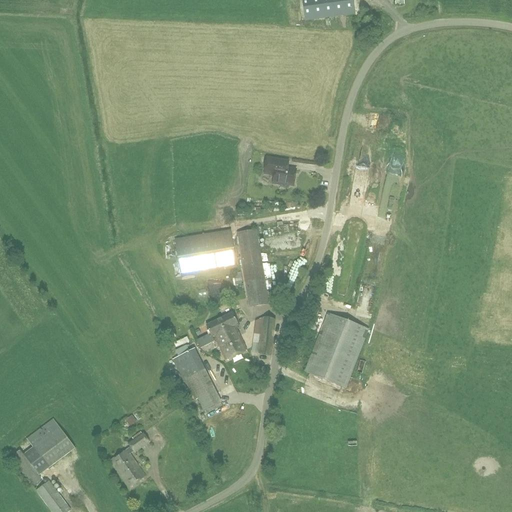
[(302,0),(305,21),(355,14),(352,0),(302,0)]
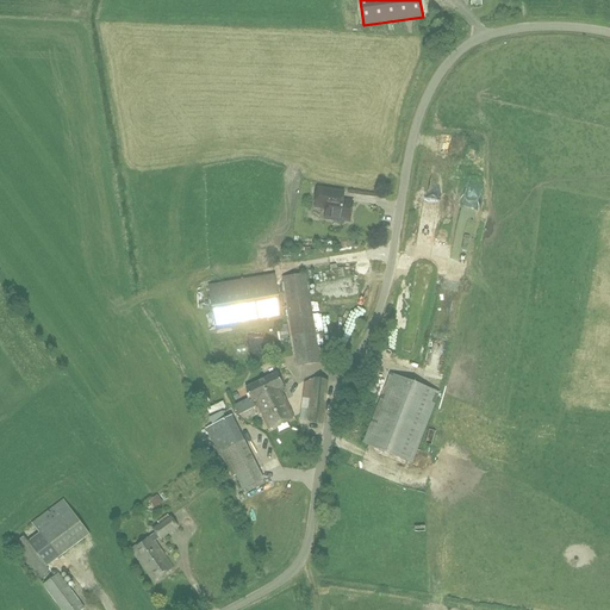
[(327,209),(325,218),(335,221),(335,218),(350,221),(353,203),(342,201),(344,193),(318,188),(315,206),(327,209)]
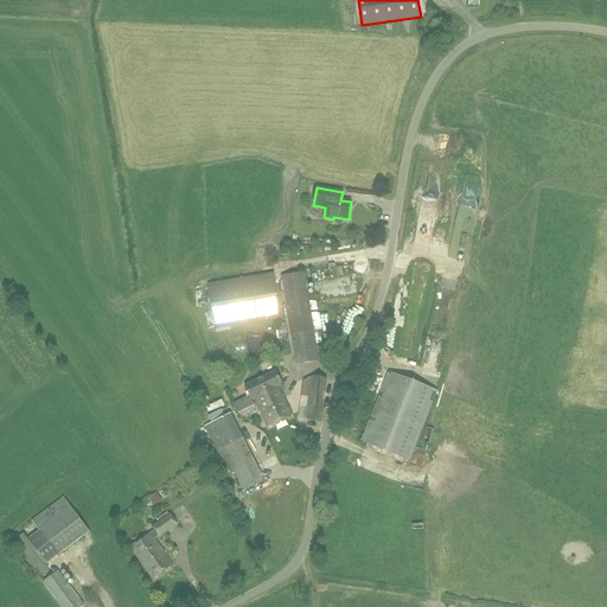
[(423,236),(423,248),(433,248),(434,236),(423,236)]
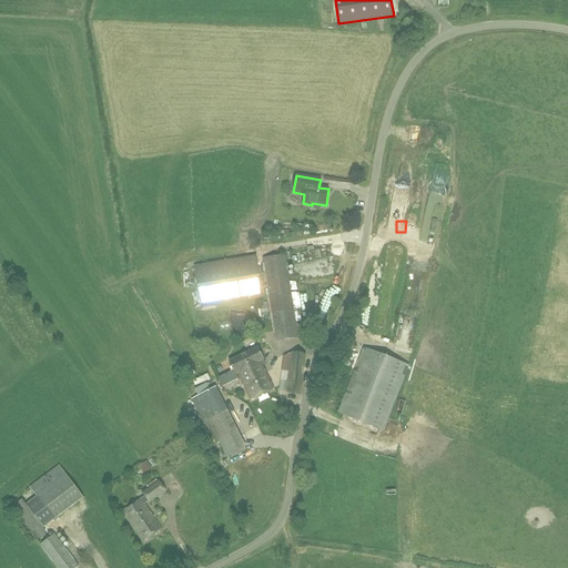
[(194,265),(195,271),(201,307),(263,297),(256,255),(194,265)]
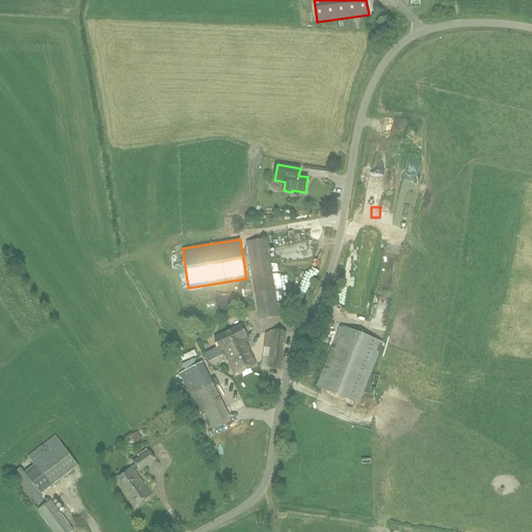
[(247,242),(256,293),(260,319),(280,316),(267,239),(247,242)]
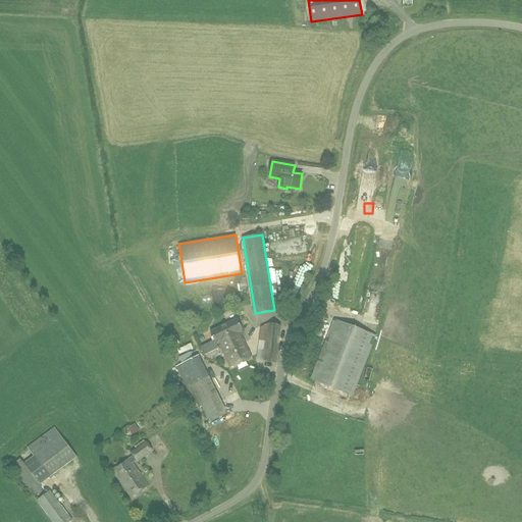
[(231,304),(228,288),(215,291),(218,307),(231,304)]
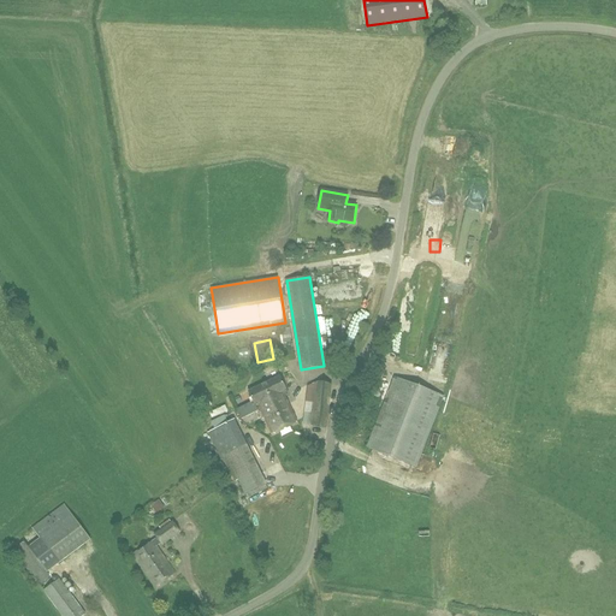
[(238,413),(240,415),(242,419),(258,410),(256,407),(255,406),(259,404),(260,407),(283,395),(288,392),(279,375),(248,391),(254,402),(240,409),(241,412),(238,413)]
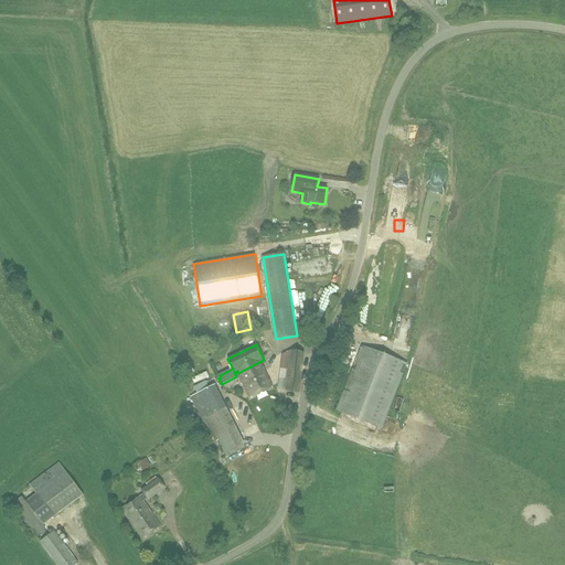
[(381,428),(406,363),(362,345),(337,411),(381,428)]
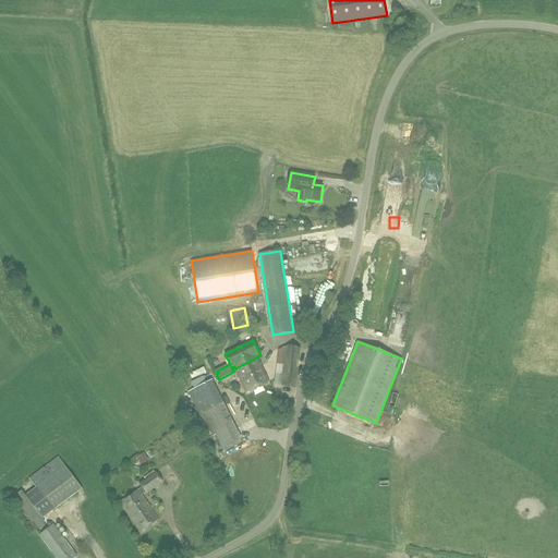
[(275,376),(278,376),(282,377),(281,386),(293,387),(300,348),(288,346),(278,350),(275,376)]
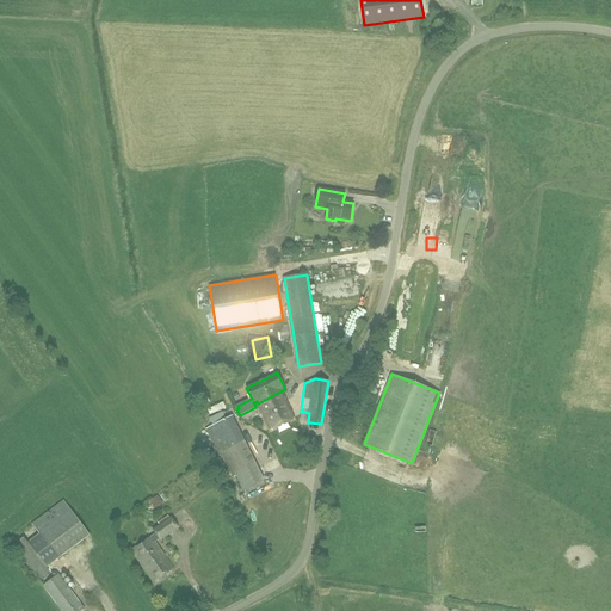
[(292,417),(281,392),(258,403),(271,429),(292,417)]
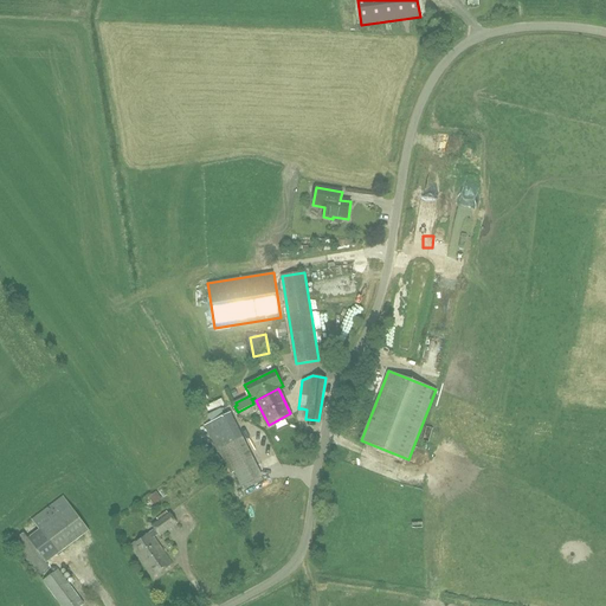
[(244,440),(231,413),(204,426),(217,453),(244,440)]
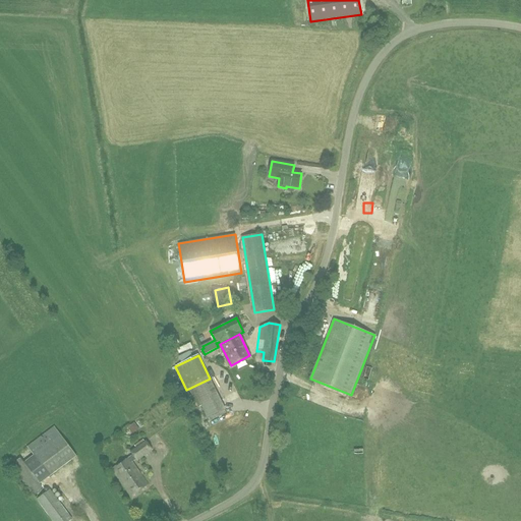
[(184,387),(180,389),(183,397),(188,395),(184,387)]
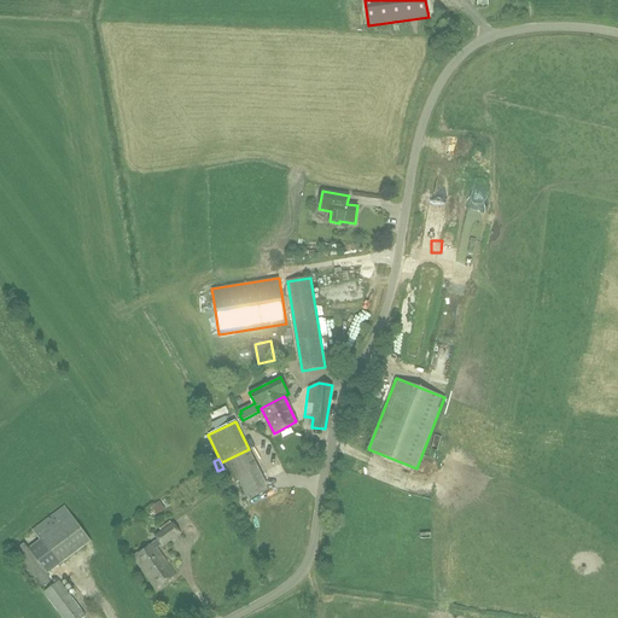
[(59,565),(91,542),(64,506),(33,530),(59,565)]
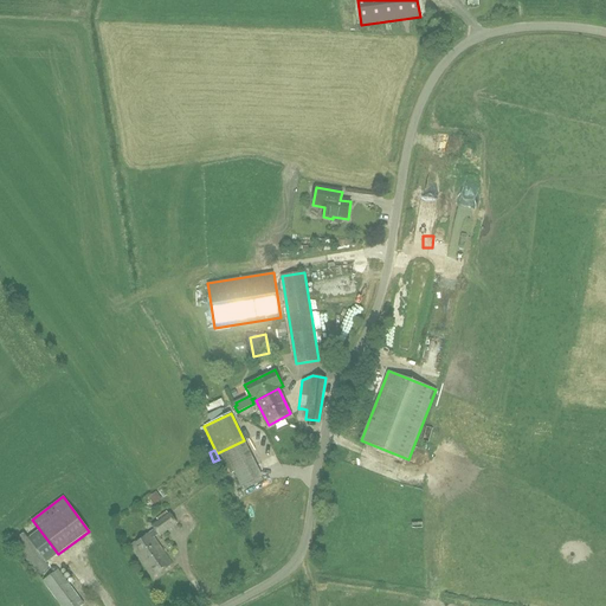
[(160,536),(178,524),(169,513),(152,526),(155,529),(130,546),(153,578),(173,565),(154,537),(159,534),(160,536)]
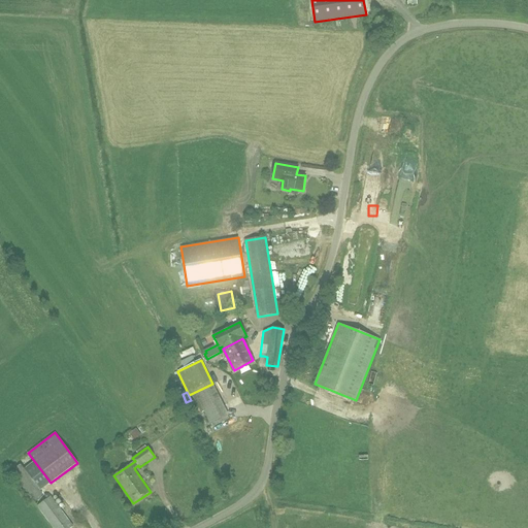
[(10,472),(33,501),(43,494),(21,464),(10,472)]
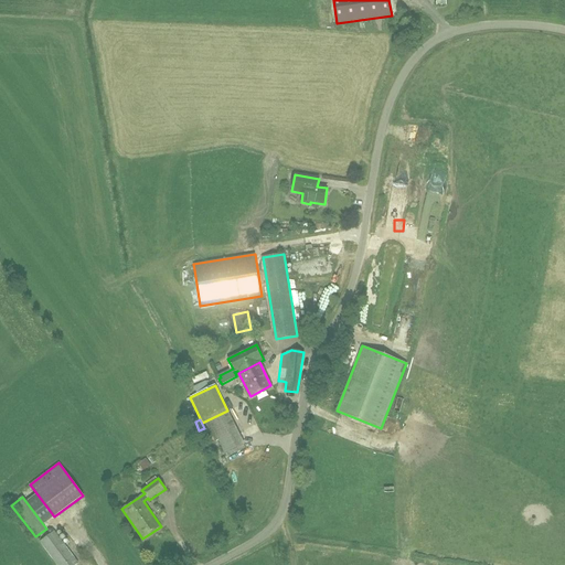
[(55,531),(42,541),(40,542),(56,564),(76,564),(78,563),(55,531)]
